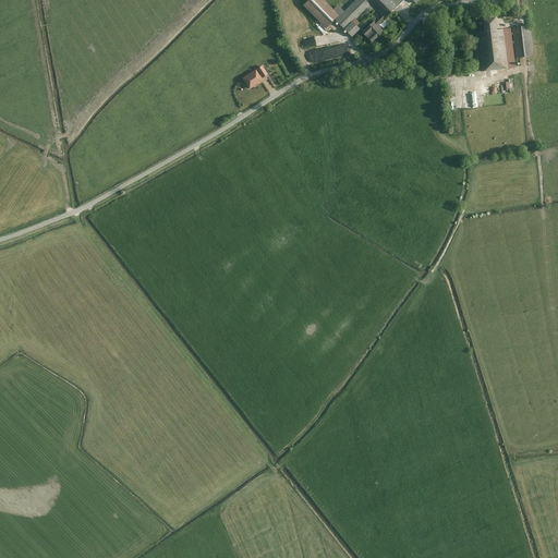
[(332,10),(322,0),(308,0),(303,7),(325,29),(335,20),(338,16),(332,10)]
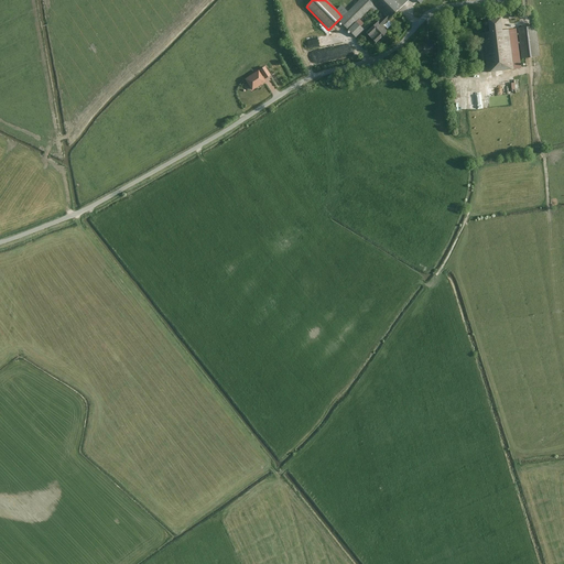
[(370,2),(368,0),(359,0),(347,12),(342,17),(338,20),(348,31),(356,22),(359,20),(375,6),(370,2)]
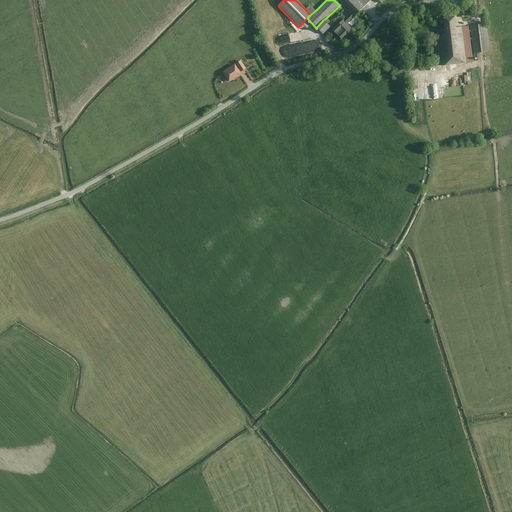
[(353,19),(371,1),(370,0),(338,0),(336,2),(340,5),(349,15),(353,19)]
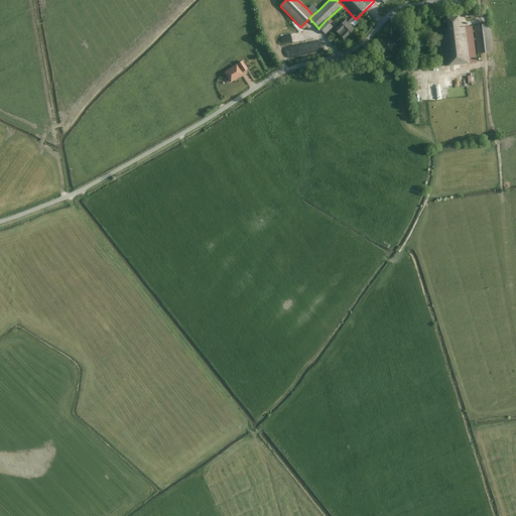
[(317,11),(312,5),(307,9),(312,15),(317,11)]
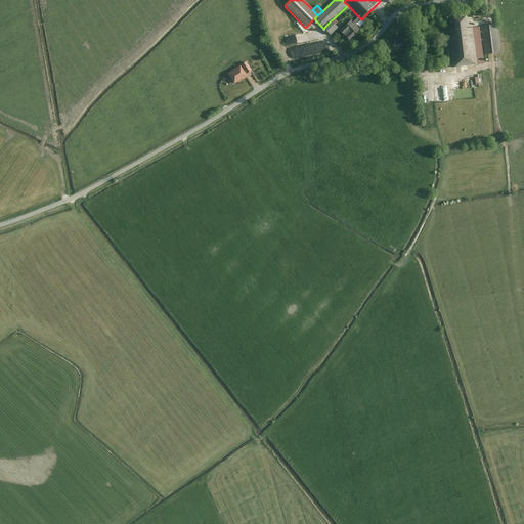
[(353,19),(352,20),(341,31),(350,40),(360,30),(355,25),(361,19),(357,15),(353,19)]
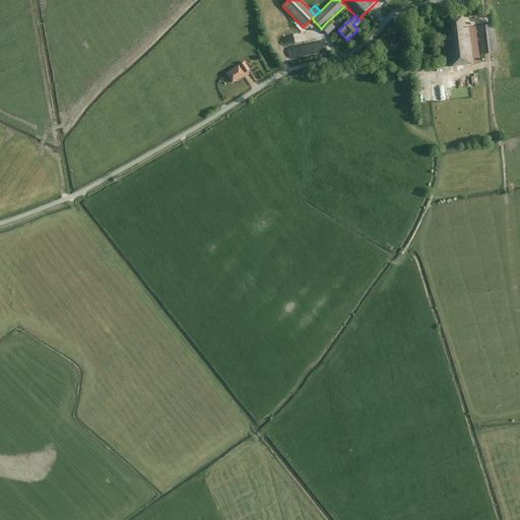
[(463,27),(462,16),(450,18),(451,28),(463,27)]
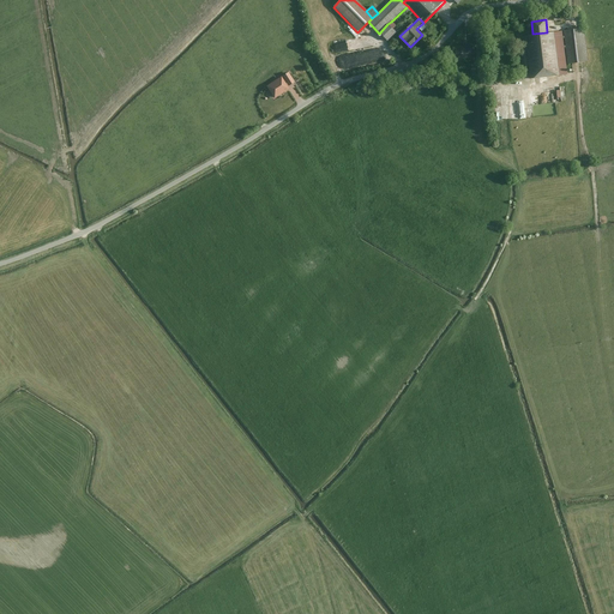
[(387,42),(396,32),(392,29),(387,24),(379,34),(387,42)]
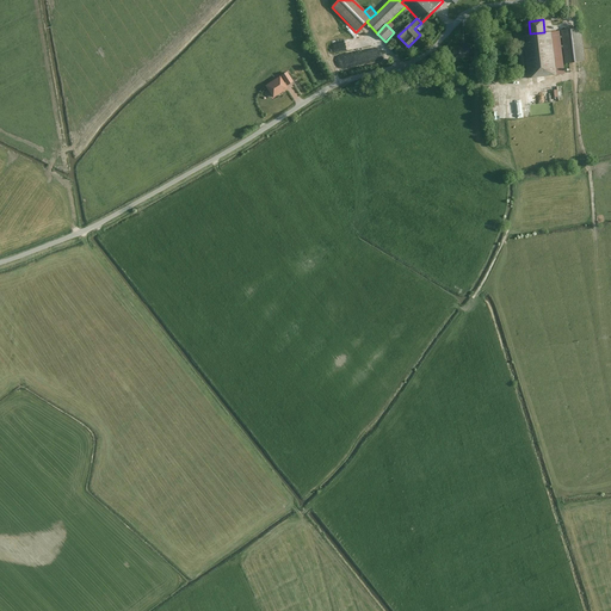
[(585,62),(581,29),(561,31),(565,65),(585,62)]
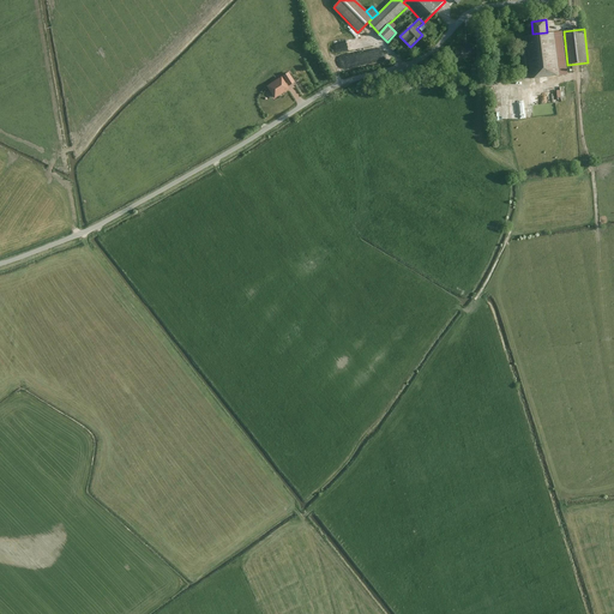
[(567,76),(563,30),(547,32),(533,34),(528,35),(529,42),(525,43),(530,80),(567,76)]
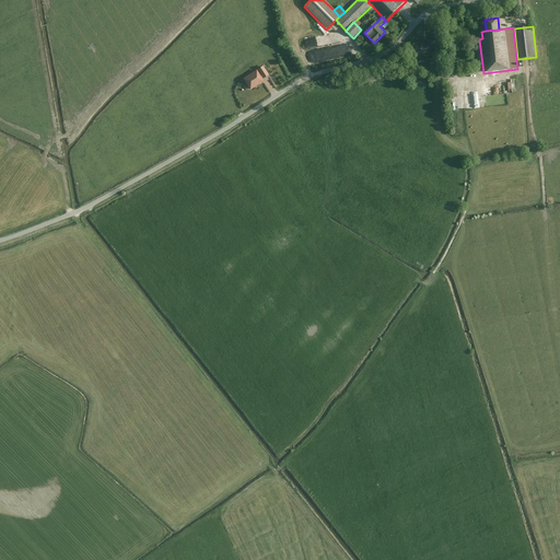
[(308,46),(335,44),(334,36),(307,38),(308,46)]
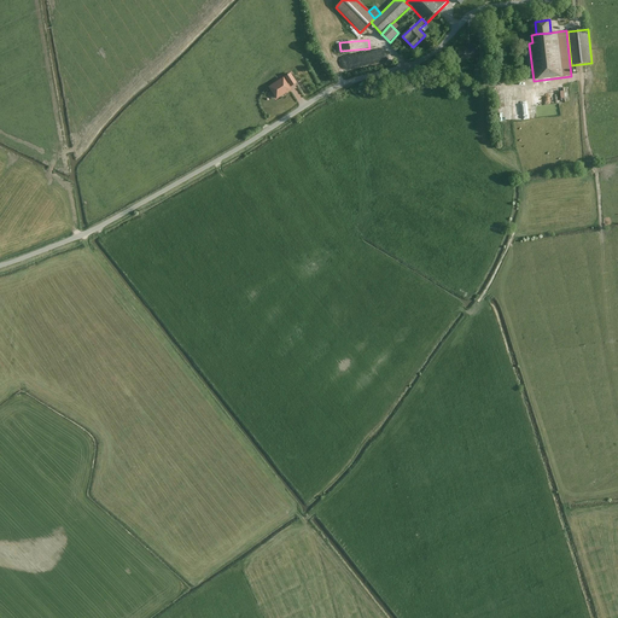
[(478,47),(458,47),(459,60),(478,60),(478,47)]
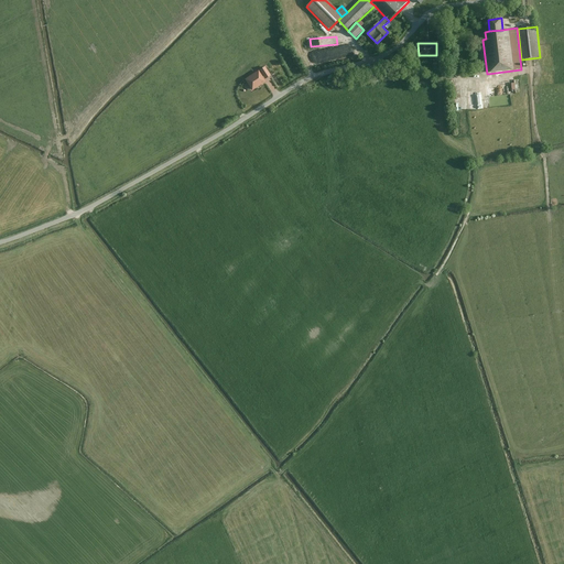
[(266,82),(259,71),(245,79),(251,89),(266,82)]
